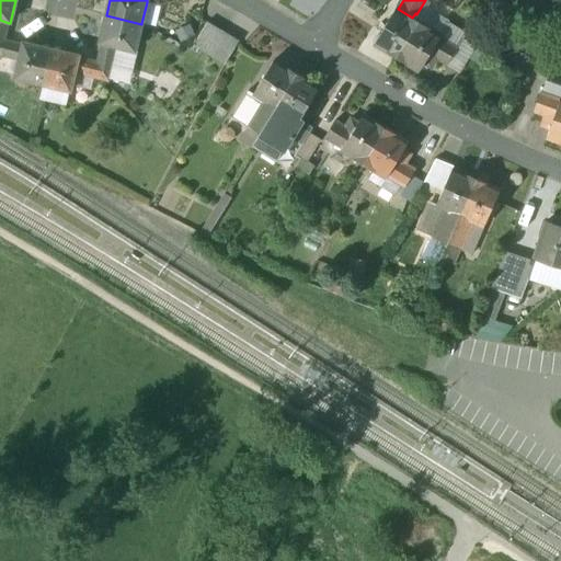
[(159,6),(147,2),(141,23),(153,26),(159,6)]
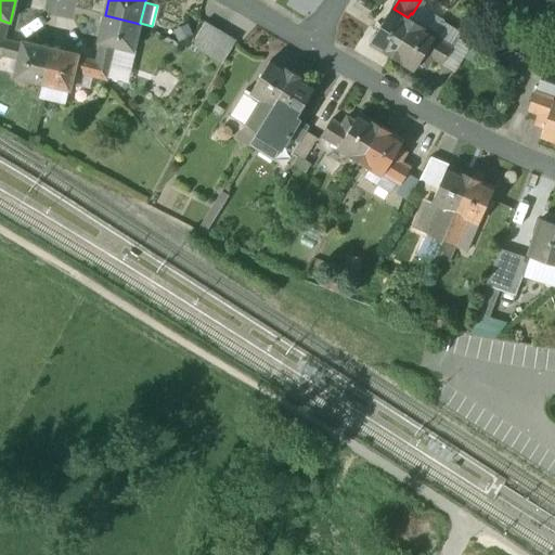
[(376,51),(379,48),(392,56),(414,22),(408,17),(394,9),(391,8),(376,33),(372,31),(368,31),(363,34),(361,37),(359,40),(360,44),(361,49),(364,51),(369,53),(373,53),(376,51)]
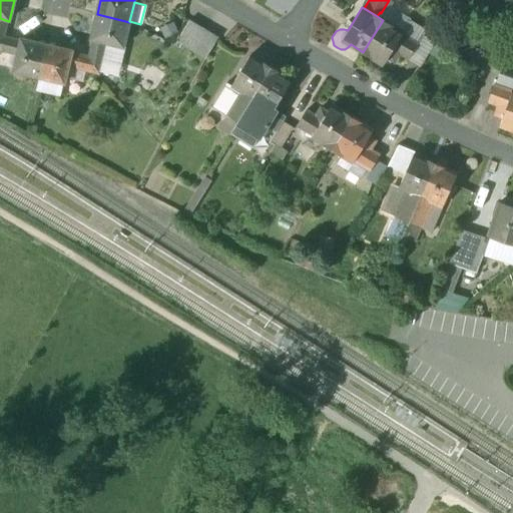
[(129,22),(97,14),(91,40),(94,40),(107,43),(123,47),(129,22)]
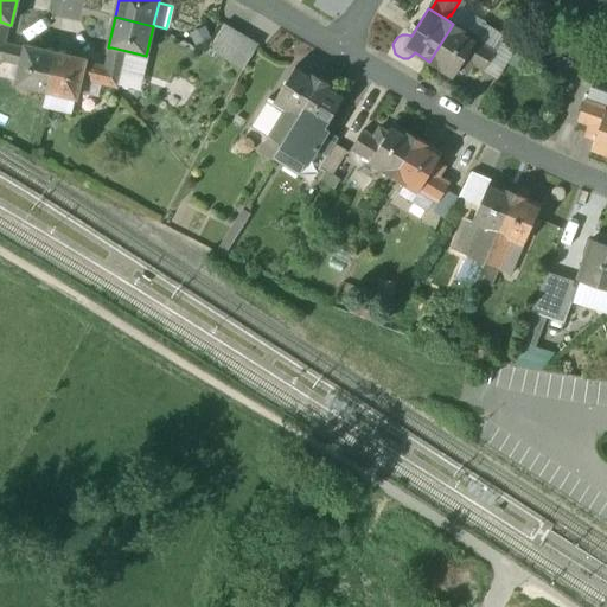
[(475,37),(453,24),(429,62),(452,76),(462,59),(472,64),(473,62),(484,68),(494,51),(474,39),(475,37)]
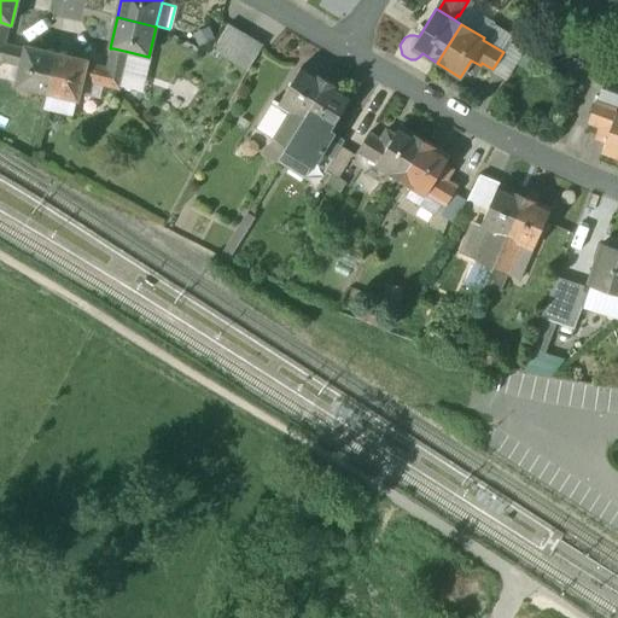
[(262,46),(227,25),(214,48),(249,69),(262,46)]
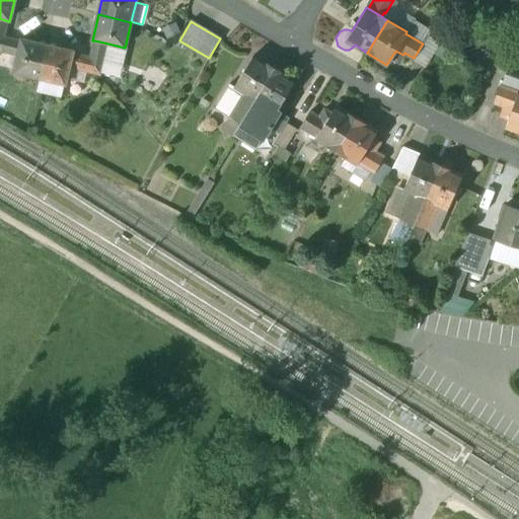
[(21,43),(4,38),(0,40),(0,51),(18,56),(21,43)]
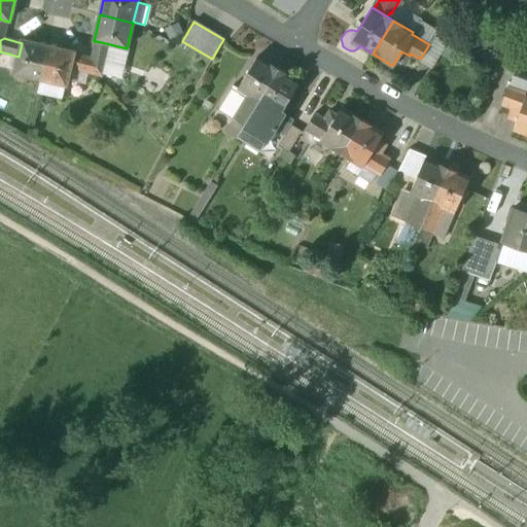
[(48,46),(22,40),(22,43),(19,57),(14,74),(40,80),(48,46)]
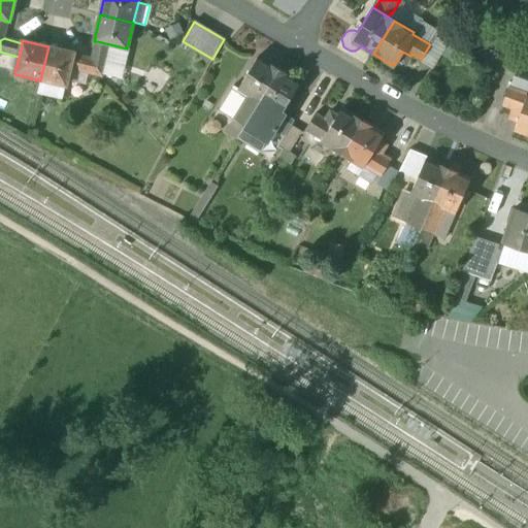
[(110,44),(97,41),(92,59),(97,68),(103,70),(110,44)]
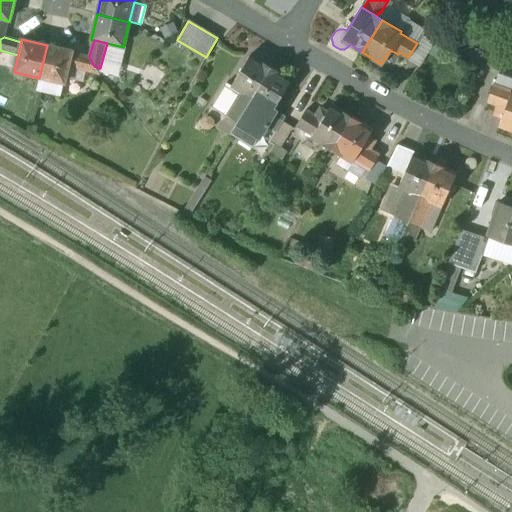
[(73,51),(47,45),(39,78),(66,84),(70,67),(73,53),(73,51)]
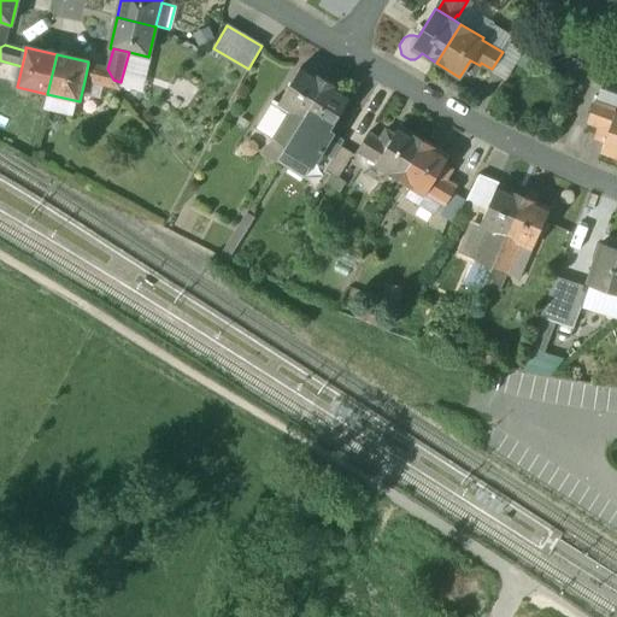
[(603,54),(588,78),(601,86),(615,62),(603,54)]
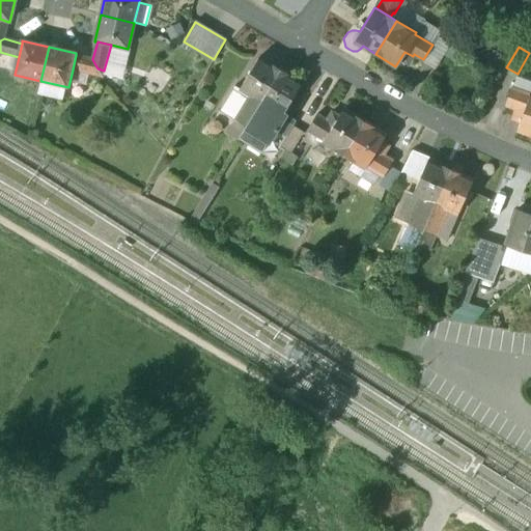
[(92,59),(76,55),(73,70),(103,77),(104,71),(98,68),(92,59)]
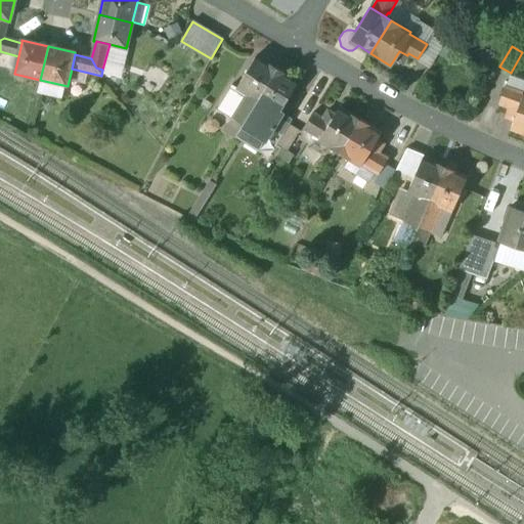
[(255,55),(236,86),(244,91),(258,100),(280,62),(269,55),(266,61),(255,55)]
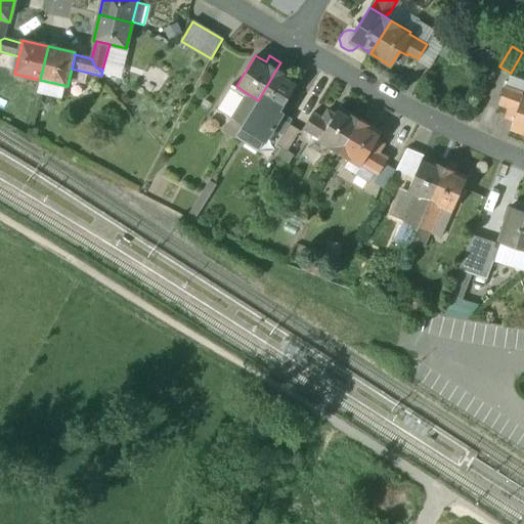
[(289,68),(280,62),(258,100),(278,113),(280,111),(298,81),(285,74),(289,68)]
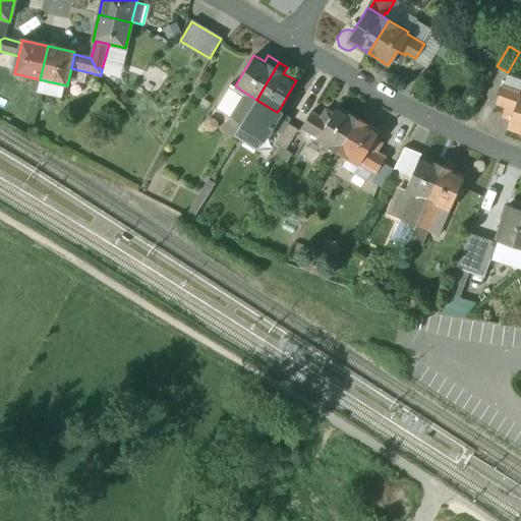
[(235,85),(228,82),(214,106),(228,115),(242,91),(235,85)]
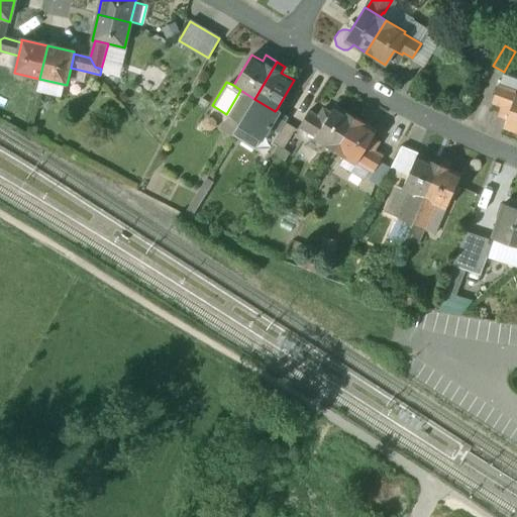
[(515,92),(496,85),(491,101),(501,105),(500,107),(508,109),(502,126),(516,130),(516,90),(515,90),(515,92)]
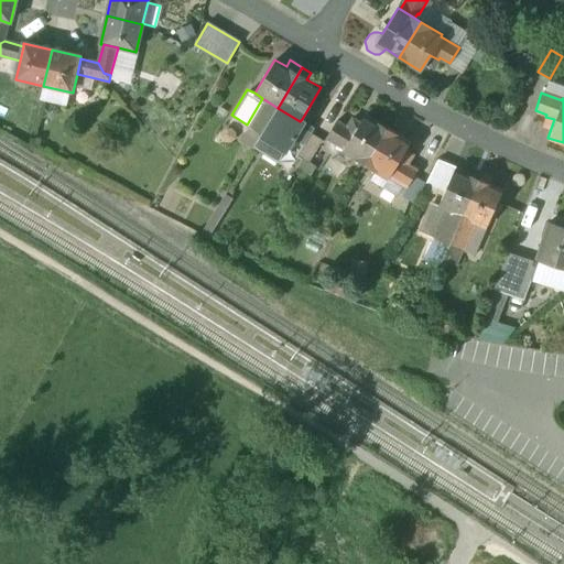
[(262,98),(247,125),(249,126),(261,133),(278,108),(262,98)]
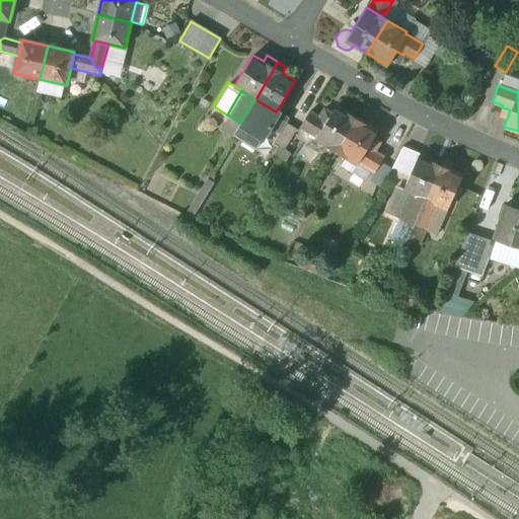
[(276,112),(255,99),(240,123),(249,129),(263,137),(269,128),(279,112),(279,110),(278,109),(276,112)]
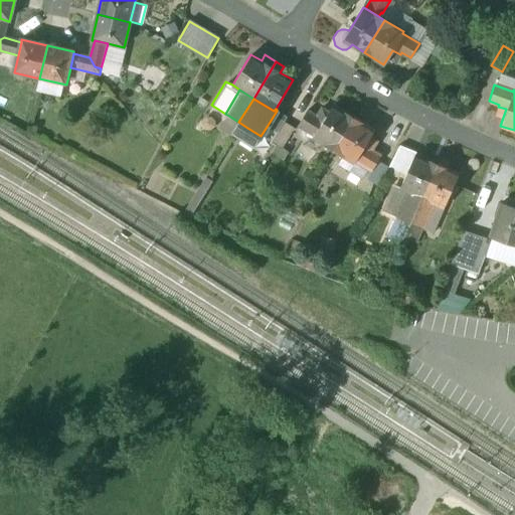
[(354,118),(333,105),(324,119),(316,114),(315,116),(307,111),(298,126),(314,136),(313,138),(334,151),(354,118)]
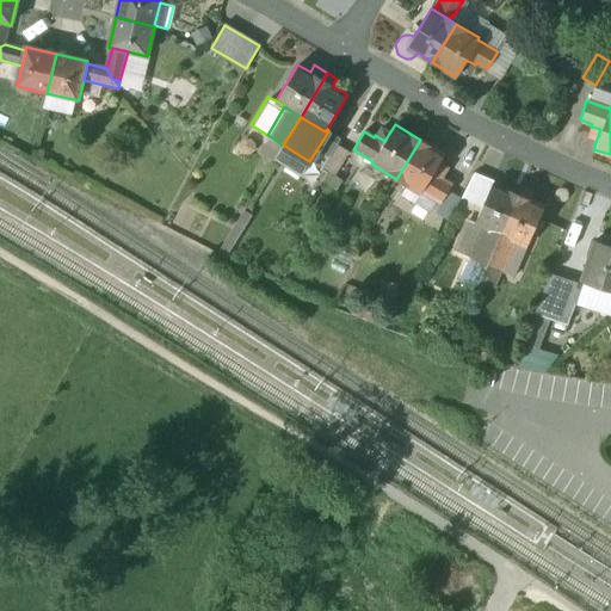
[(340,140),(328,131),(316,150),(328,159),(340,140)]
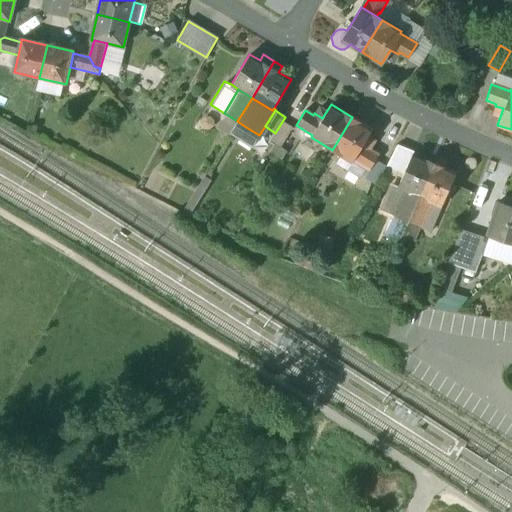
[(226,114),(219,126),(230,133),(237,121),(226,114)]
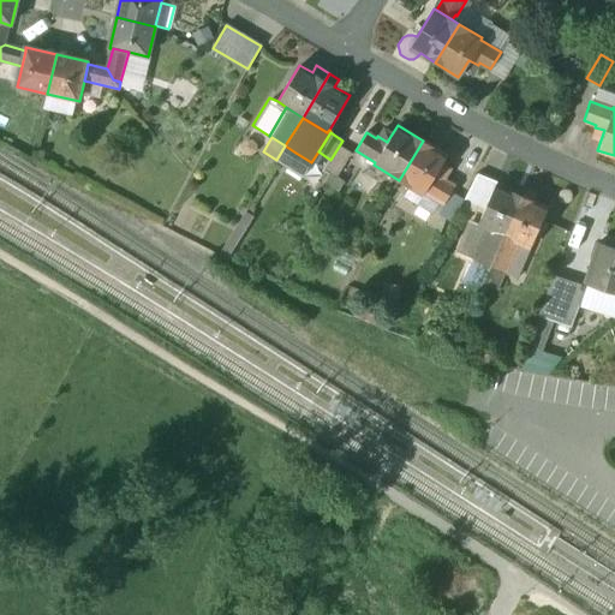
[(446,155),(423,141),(399,180),(422,195),(424,191),(443,203),(454,185),(446,180),(447,178),(436,172),(446,155)]
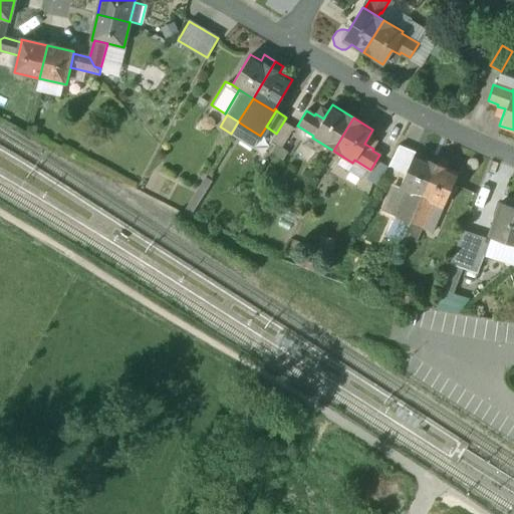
[(247,127),(238,121),(231,134),(240,139),(247,127)]
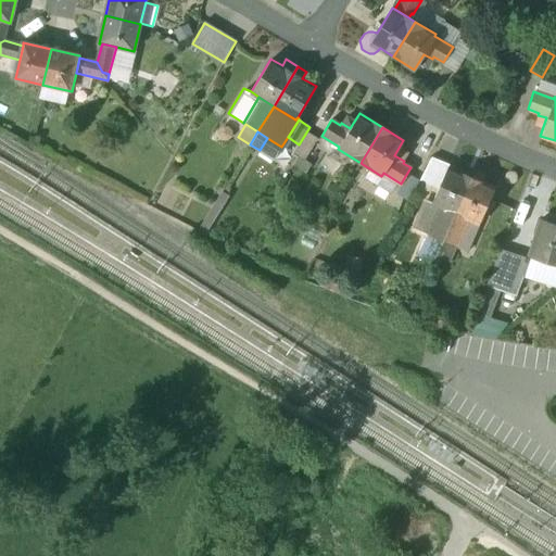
[(306,133),(293,154),(298,156),(304,161),(317,139),(306,133)]
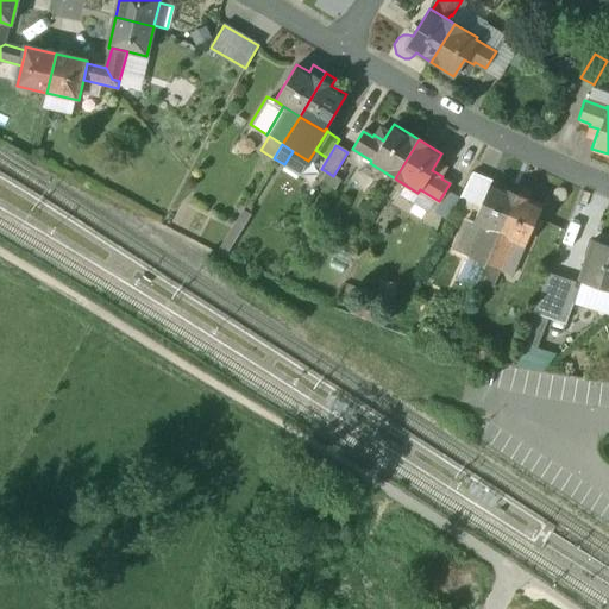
[(333,176),(326,171),(321,181),(334,189),(339,180),(333,176)]
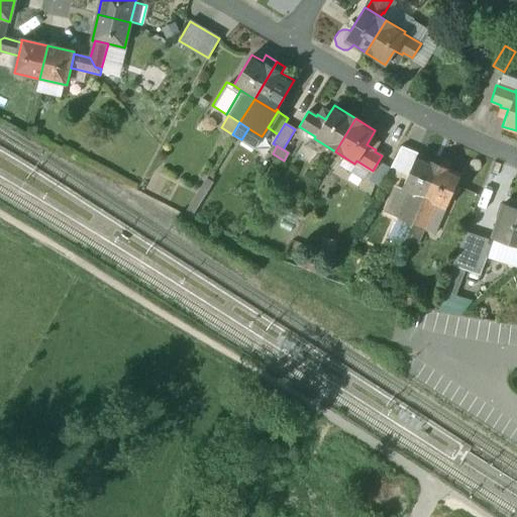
[(401,146),(390,169),(407,175),(417,154),(417,153),(401,146)]
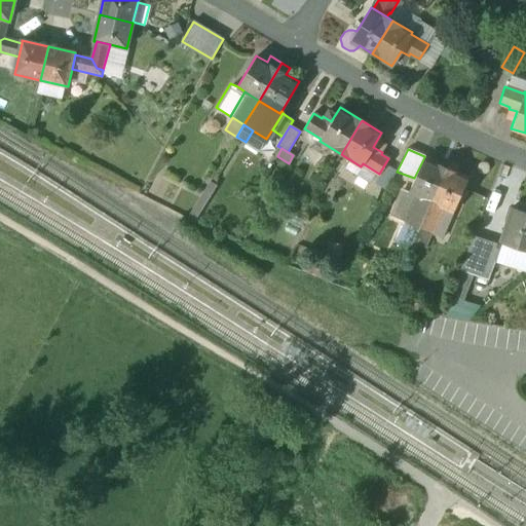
[(439,156),(436,163),(424,157),(414,178),(409,191),(418,195),(431,201),(450,160),(439,156)]
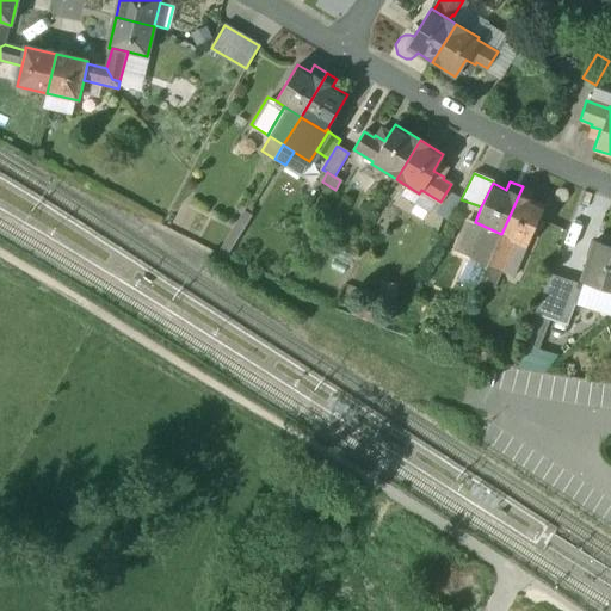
[(534,191),(523,186),(501,234),(514,240),(526,245),(543,207),(530,199),(534,191)]
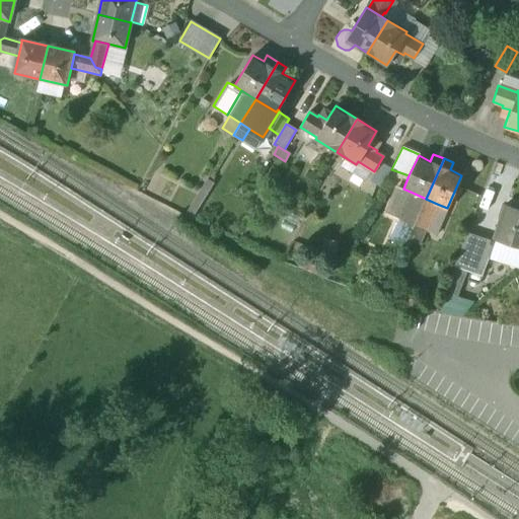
[(403,189),(398,187),(387,213),(400,220),(413,193),(403,189)]
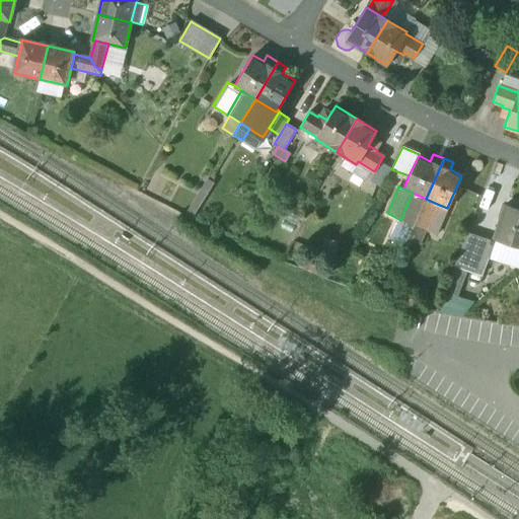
[(426,199),(413,193),(400,220),(414,226),(426,199)]
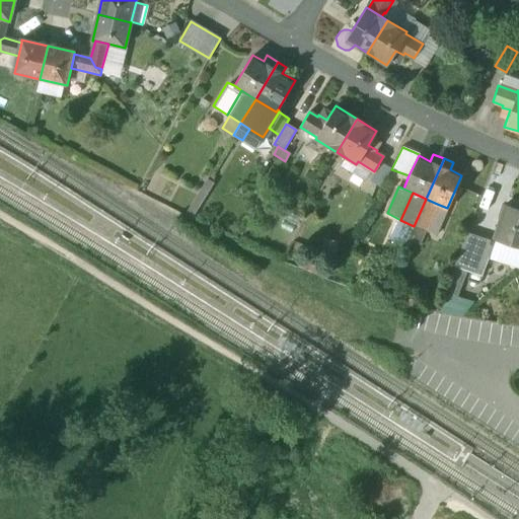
[(426,199),(414,226),(426,230),(437,204),(426,199)]
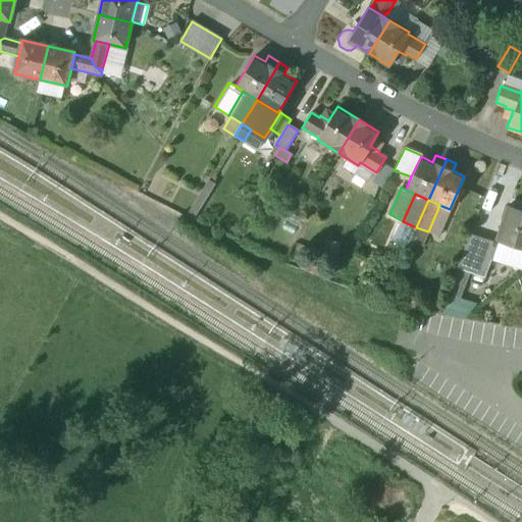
[(521,209),(508,204),(496,239),(521,247),(521,209)]
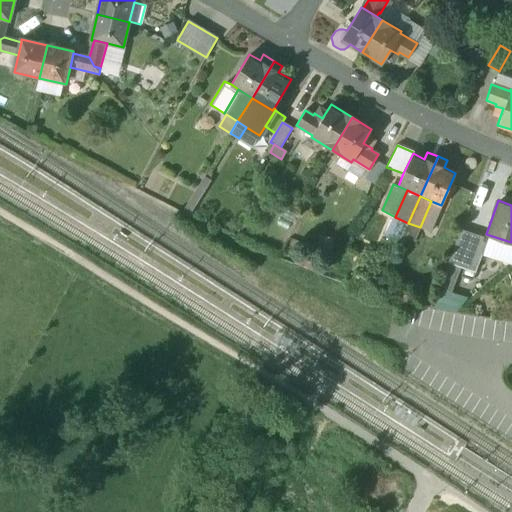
[(373,209),(362,238),(380,245),(392,216),(373,209)]
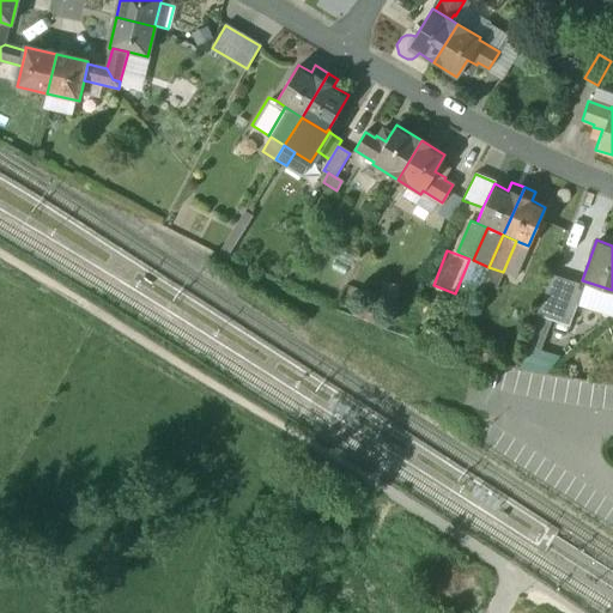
[(583,285),(552,275),(536,315),(569,326),(583,285)]
